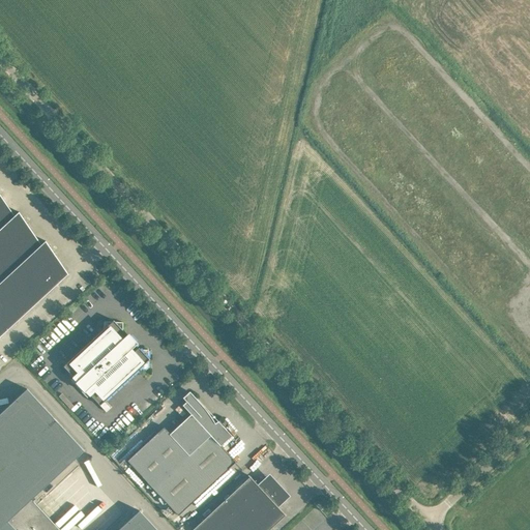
[(0,336),(68,274),(46,241),(41,245),(19,212),(15,216),(0,194),(0,336)]
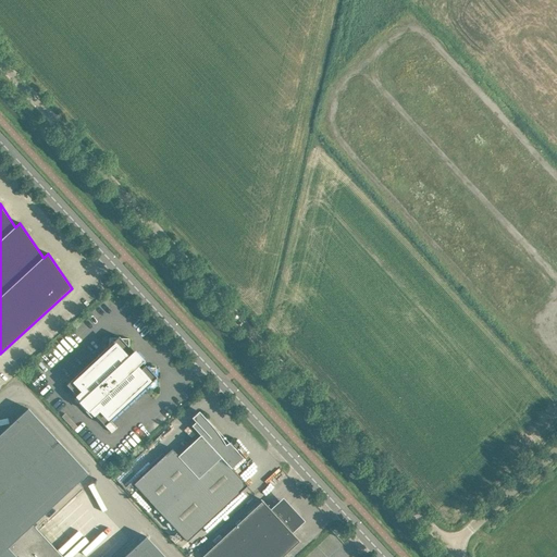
[(128,357),(125,354),(131,348),(130,347),(130,338),(121,338),(120,336),(118,338),(110,337),(109,346),(67,385),(78,396),(75,399),(75,398),(74,399),(93,418),(93,417),(95,415),(106,425),(147,387),(156,387),(156,380),(158,378),(156,375),(157,368),(148,368),(146,366),(141,370),(138,367),(146,360),(136,350),(128,357)]
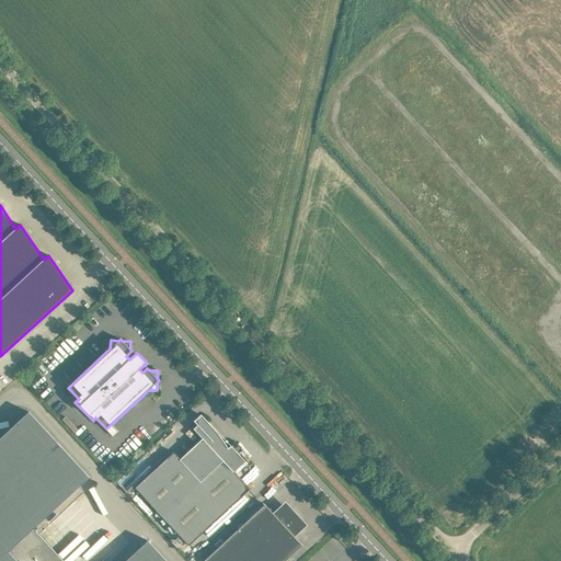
[(167,560),(148,540),(125,560),(64,560),(33,528),(89,477),(29,412),(0,438),(0,560),(167,560)]
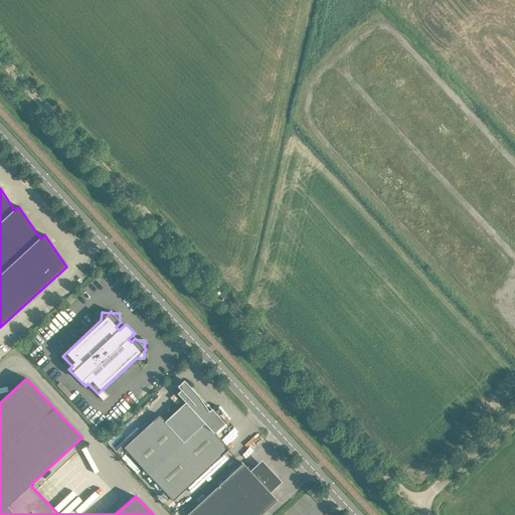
[(149,474),(215,412),(213,409),(213,408),(209,411),(206,405),(201,399),(196,393),(187,382),(180,389),(181,390),(178,393),(186,402),(166,421),(160,414),(124,448),(149,474)]
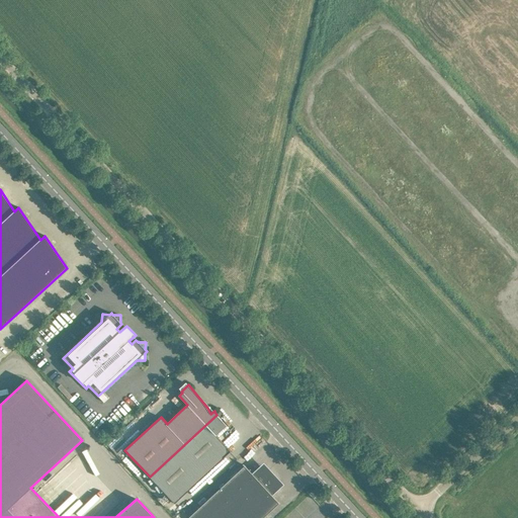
[(216,435),(227,426),(217,415),(150,477),(174,504),(231,451),(216,435)]
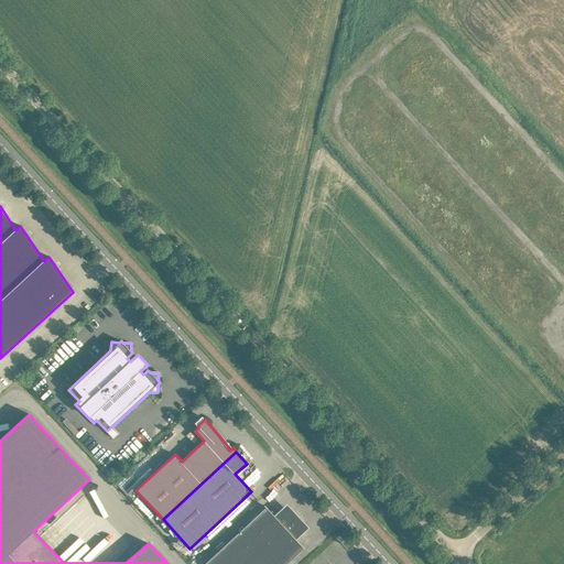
[(285,508),(275,517),(267,507),(266,507),(266,508),(204,563),(286,563),(303,549),(304,549),(295,538),(304,529),(300,524),(302,522),(291,512),(290,513),(285,508)]
